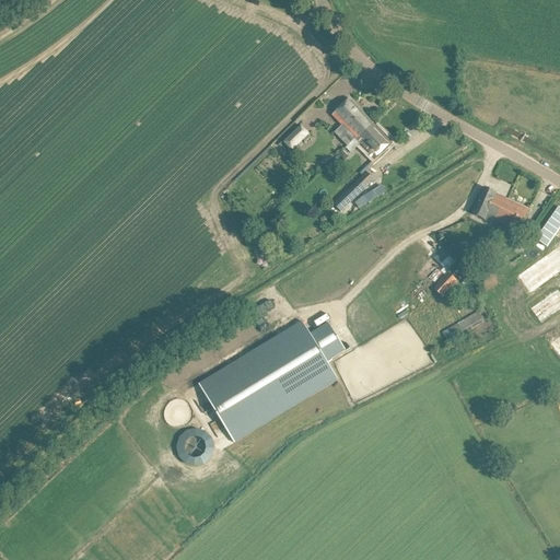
[(373,124),(350,98),(342,106),(333,115),(357,139),(373,124)]
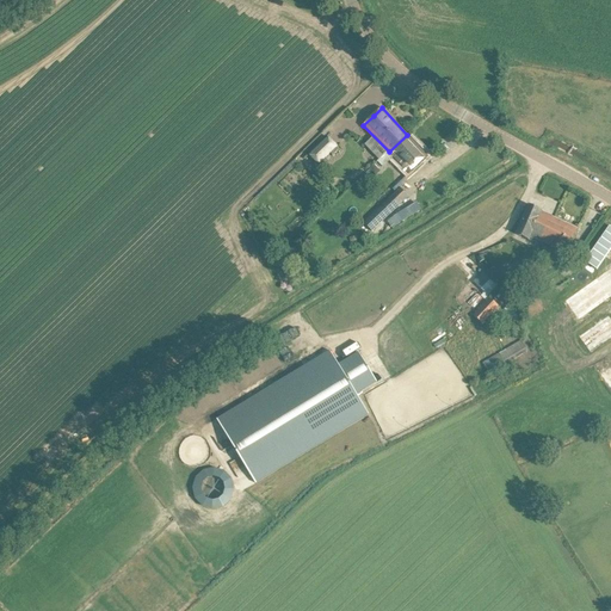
[(414,142),(407,135),(389,152),(409,173),(427,156),(419,148),(414,143),(414,142)]
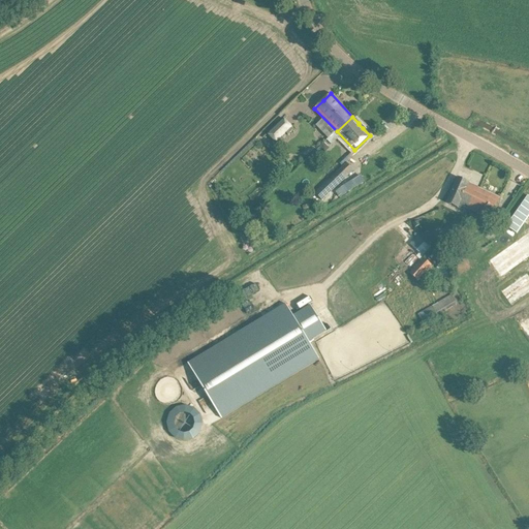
[(284,119),(268,135),(276,144),(277,143),(278,144),(283,139),(282,137),(286,133),(288,134),(293,129),(291,128),(292,127),(284,119)]
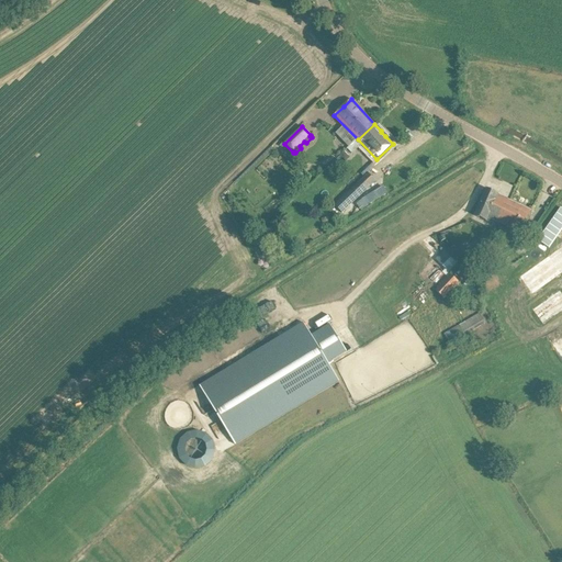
[(345,163),(350,157),(345,150),(334,159),(338,165),(343,160),(345,163)]
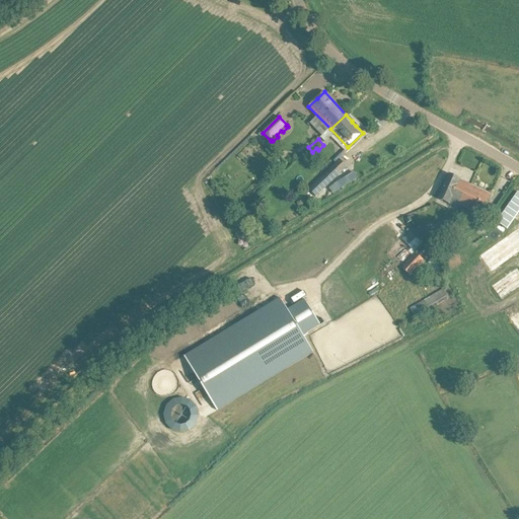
[(347,167),(340,160),(309,190),(316,197),(347,167)]
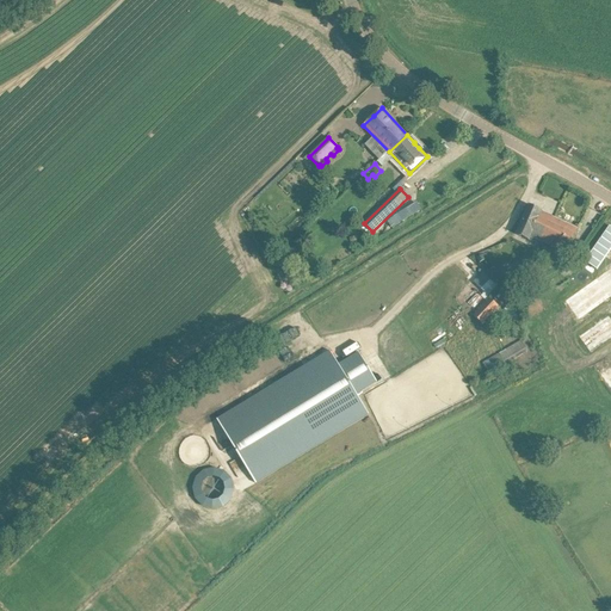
[(415,201),(397,214),(403,221),(421,209),(415,201)]
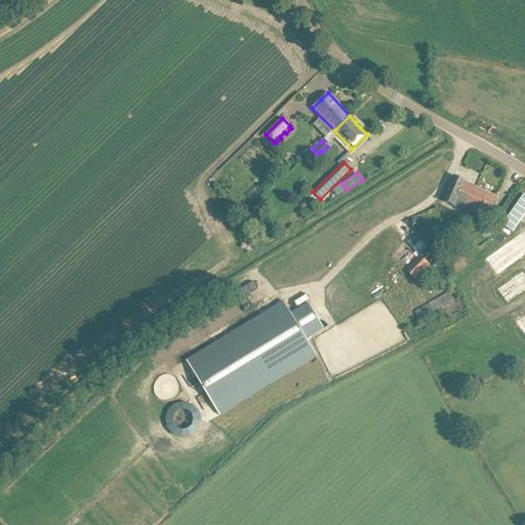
[(495,197),(465,183),(466,180),(454,175),(443,201),(457,208),(458,205),(486,217),(495,197)]
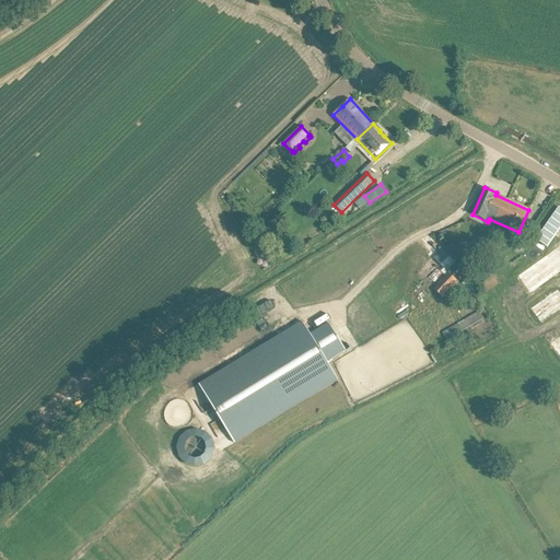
[(559,249),(556,244),(504,280),(517,299),(540,282),(543,286),(558,275),(556,271),(559,268),(559,249)]
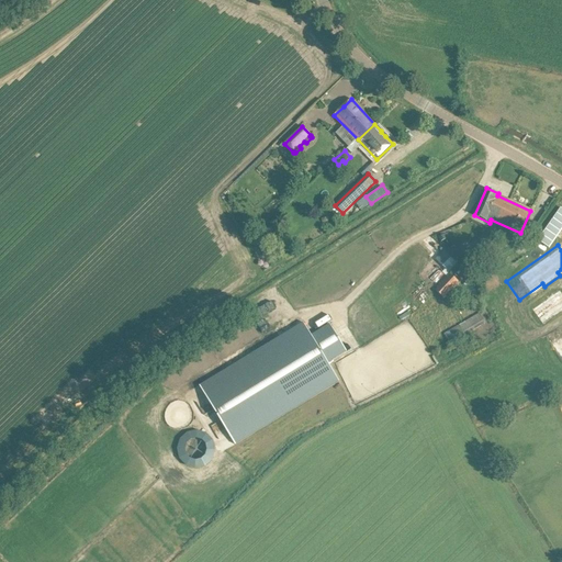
[(445,249),(435,259),(450,272),(459,262),(445,249)]
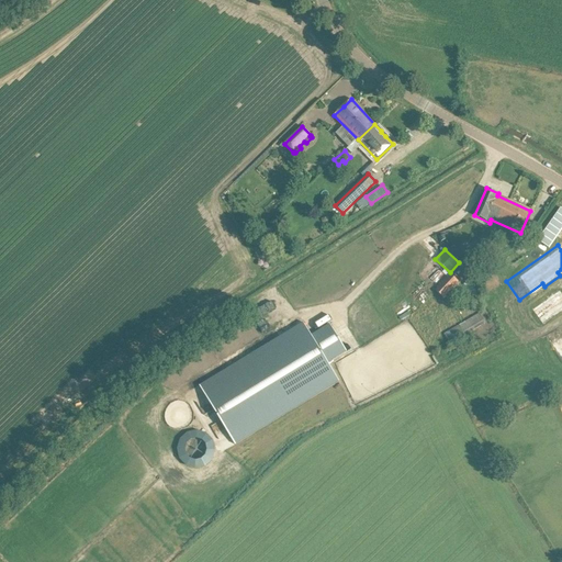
[(436,261),(423,272),(436,287),(449,276),(436,261)]
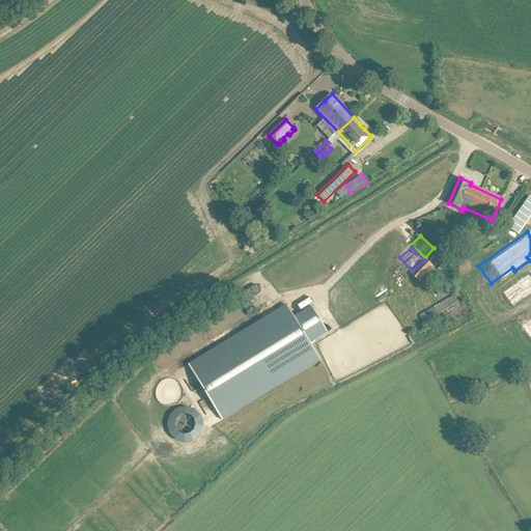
[(434,267),(425,259),(412,275),(419,282),(434,267)]
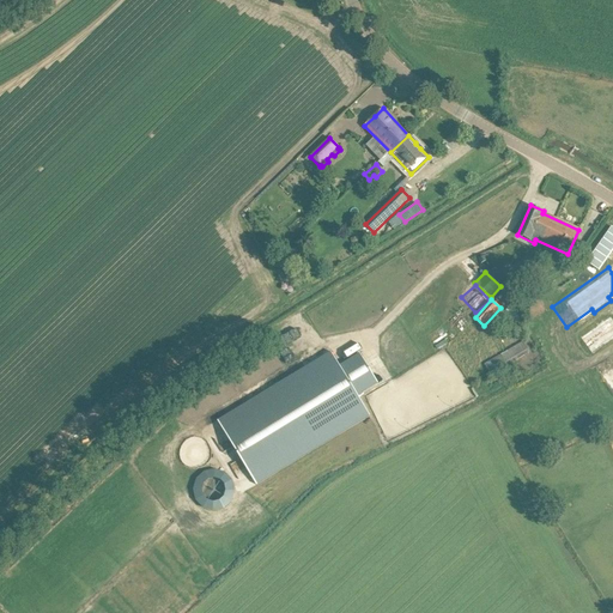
[(593,353),(612,339),(612,319),(611,316),(581,337),(593,353)]
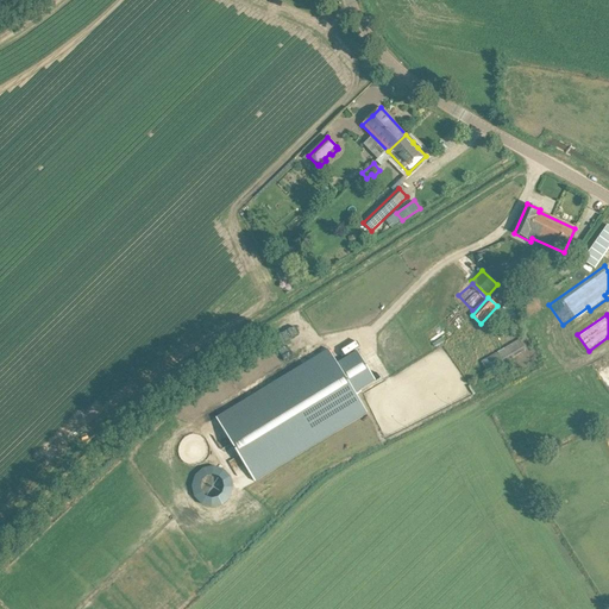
[(526,350),(520,339),(481,362),(488,374),(526,350)]
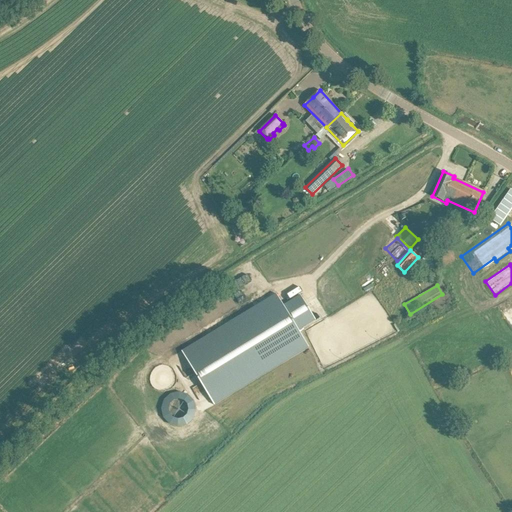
[(277,294),(182,352),(214,405),(309,348),(299,330),(316,320),(301,295),(284,306),(283,304),(277,294)]
